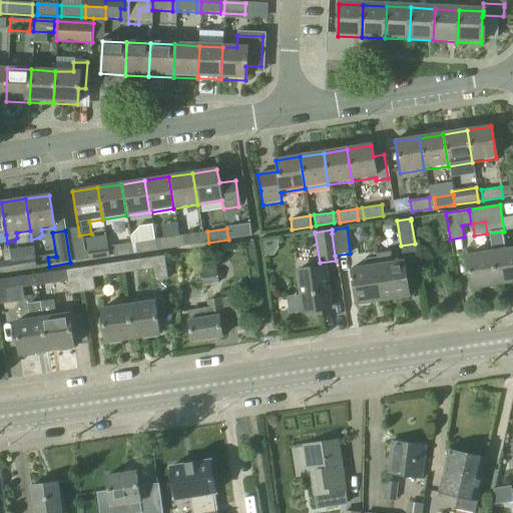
[(183,235),(185,245),(204,243),(203,232),(183,235)]
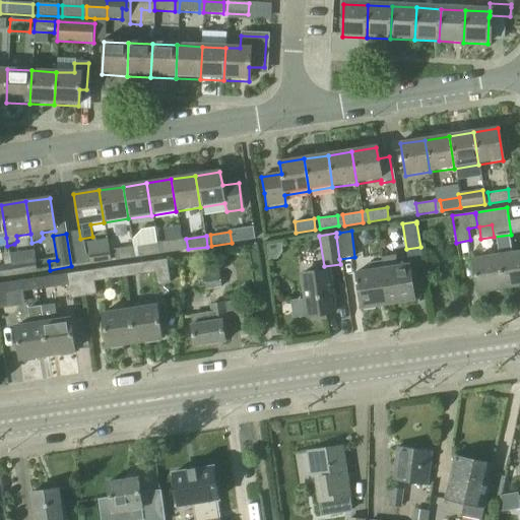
[(161,242),(163,253),(183,250),(181,239),(161,242)]
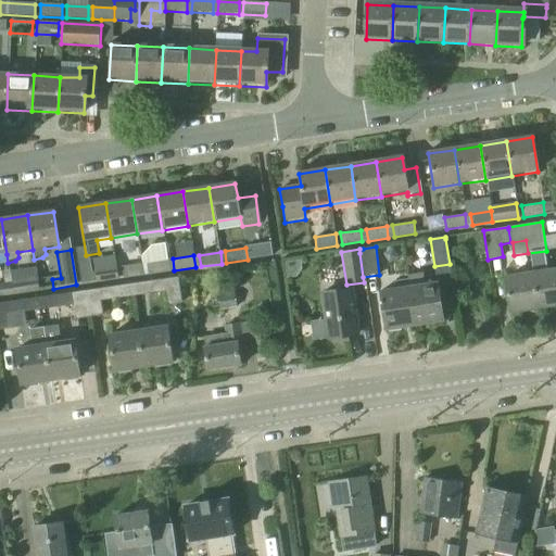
[(147,263),(149,275),(169,272),(168,260),(147,263)]
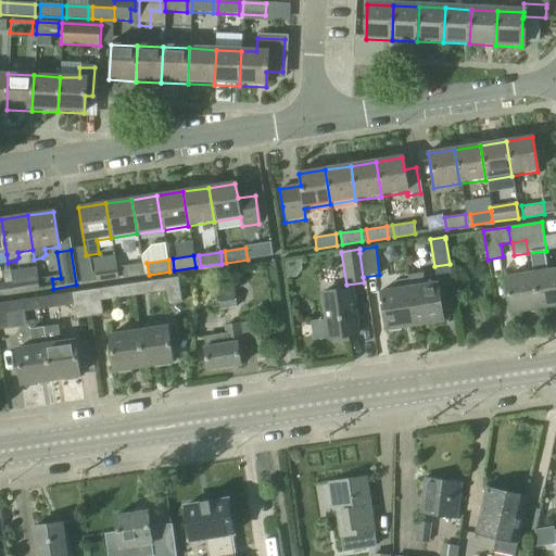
[(122,266),(123,278),(144,275),(142,263),(122,266)]
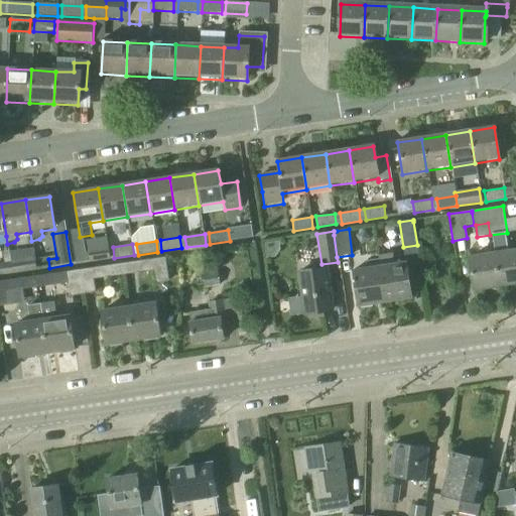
[(107,259),(109,259),(107,248),(106,248),(89,251),(90,261),(90,262),(107,259)]
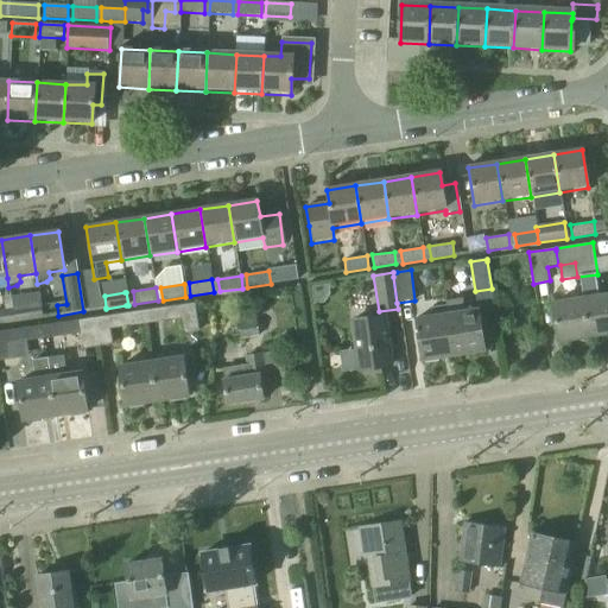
[(607,297),(581,302),(587,336),(607,333),(607,297)]
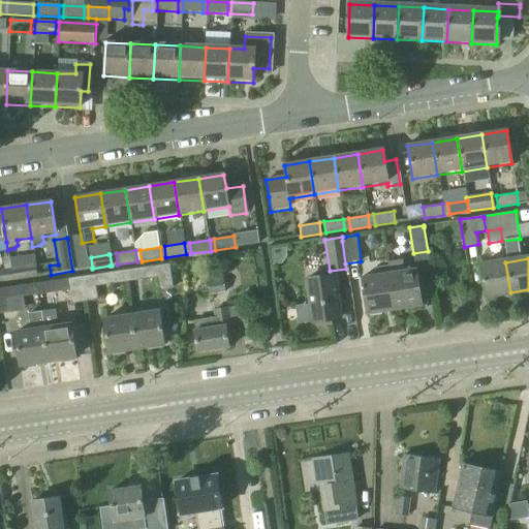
[(387,267),(394,311),(423,307),(417,274),(417,270),(404,272),(402,259),(386,262),(387,267)]
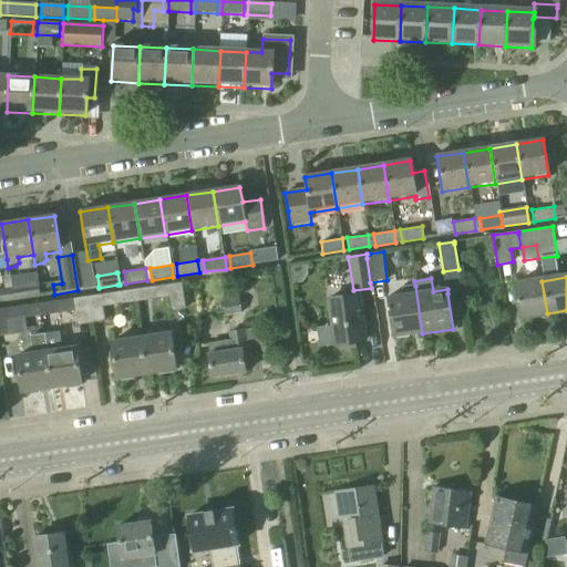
[(547,313),(542,281),(514,286),(519,318),(547,313)]
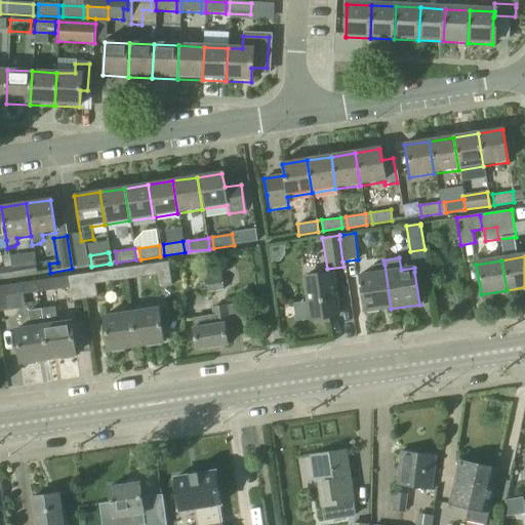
[(15,266),(17,277),(38,275),(36,263),(15,266)]
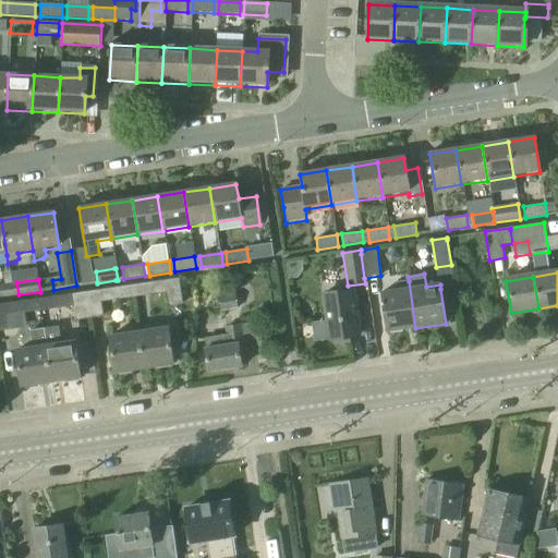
[(183,304),(179,280),(165,282),(167,292),(169,306),(183,304)]
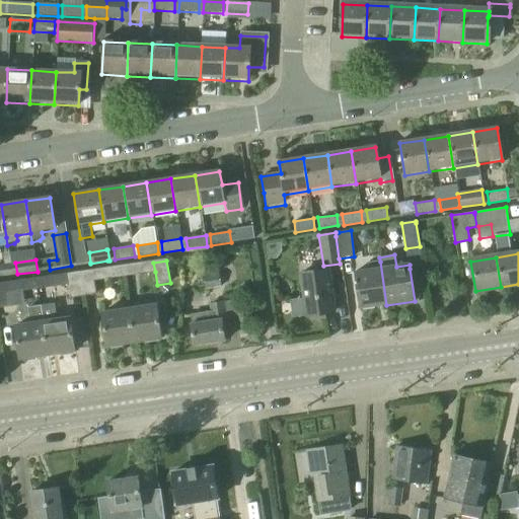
[(360,309),(386,305),(380,262),(368,264),(369,271),(355,273),(360,309)]
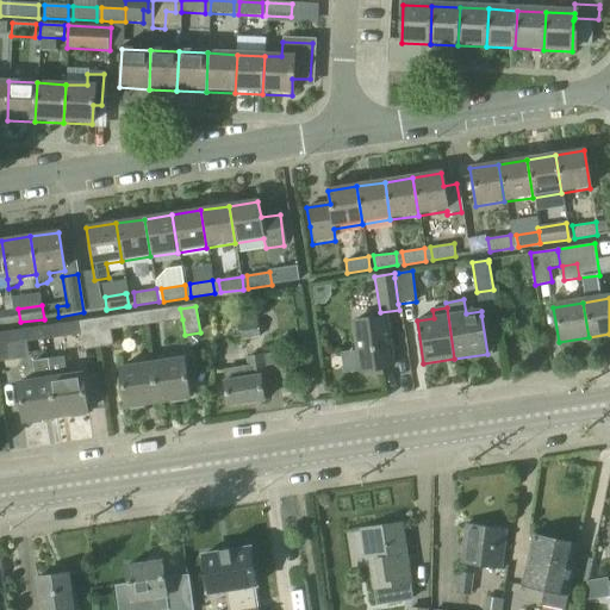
[(0,311),(0,325),(14,323),(12,310),(0,311)]
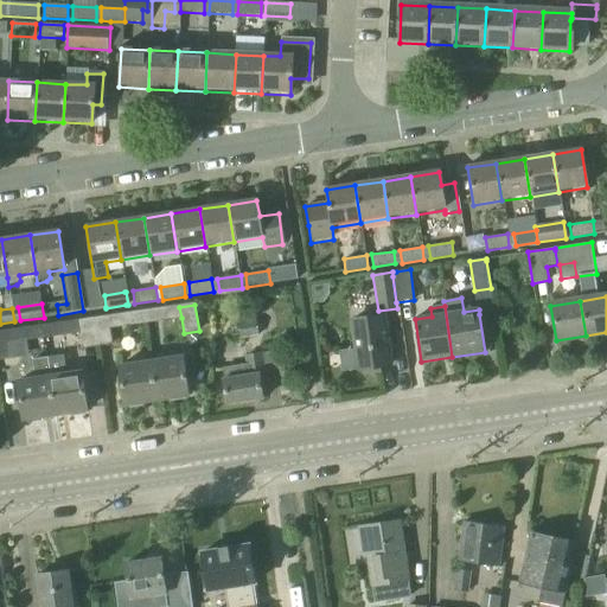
[(165,320),(164,310),(144,312),(145,323),(165,320)]
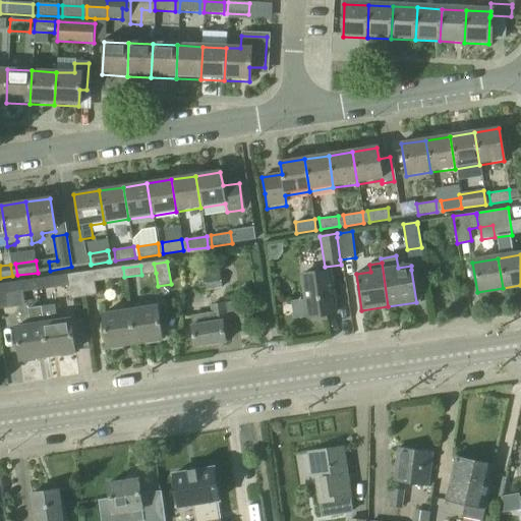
[(107,280),(124,277),(123,268),(105,271),(107,280)]
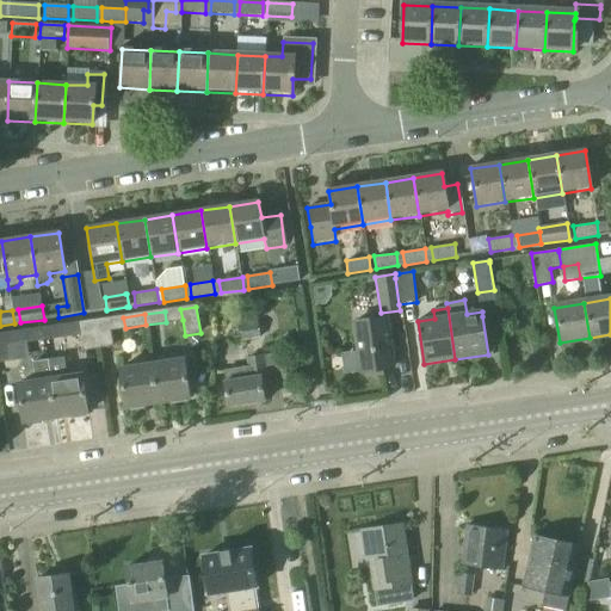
[(353,322),(360,371),(365,370),(365,376),(382,374),(381,368),(390,366),(383,318),(353,322)]
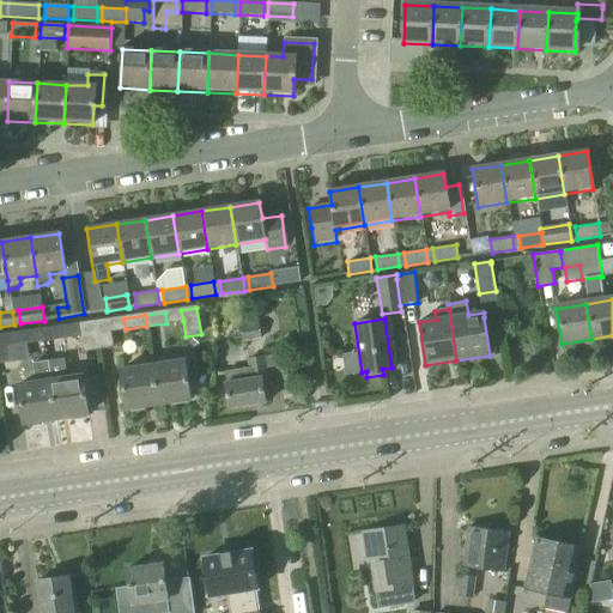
[(111,332),(109,320),(93,322),(97,350),(114,347),(111,332)]
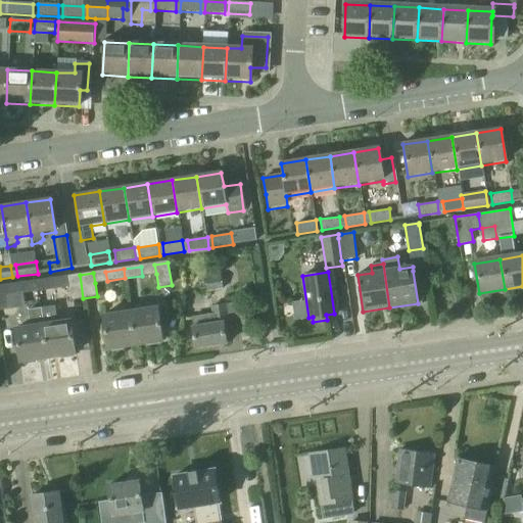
[(83,298),(80,275),(67,277),(68,287),(70,299),(83,298)]
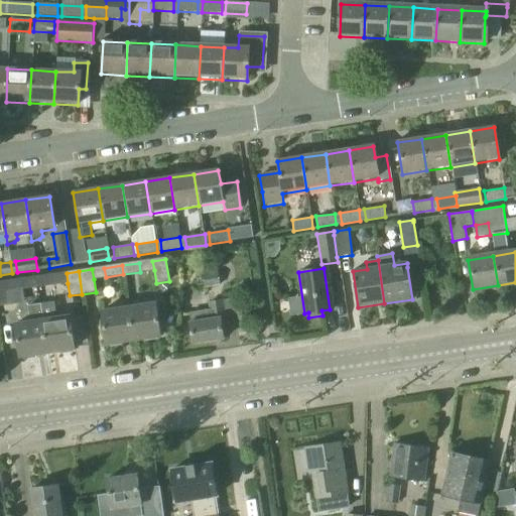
[(201,275),(203,287),(219,285),(217,273),(201,275)]
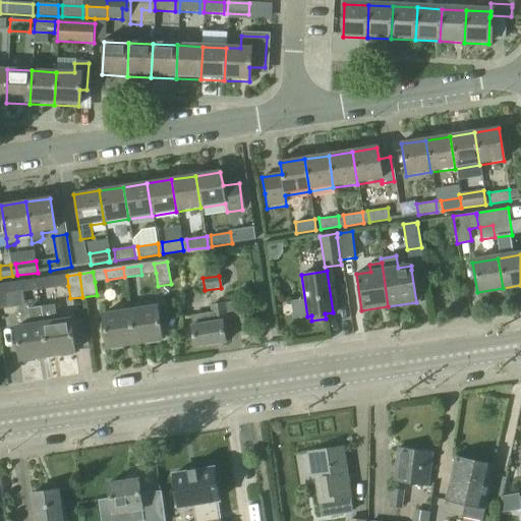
[(56,287),(55,278),(38,280),(39,290),(56,287)]
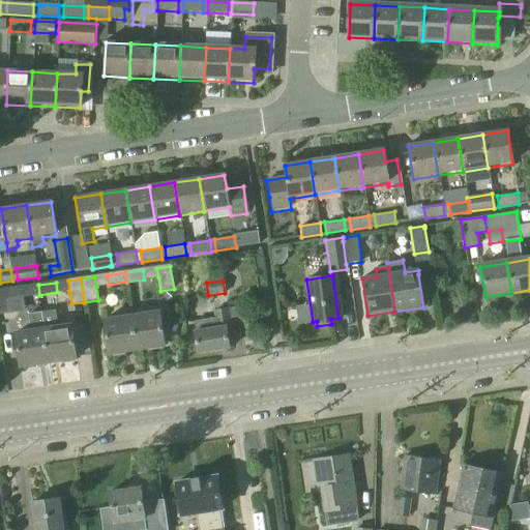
[(22,297),(39,295),(38,285),(21,288),(22,297)]
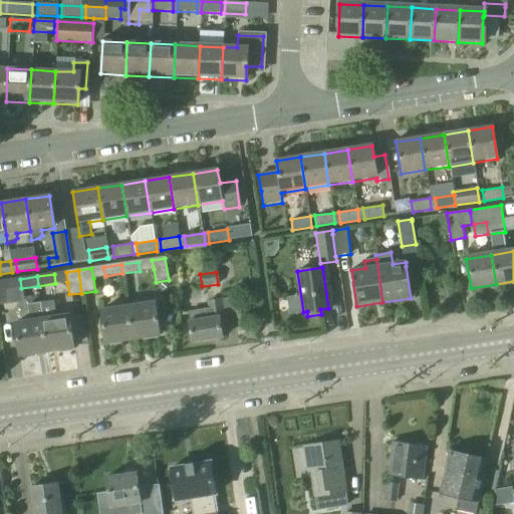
[(0,304),(9,303),(6,281),(0,281),(0,304)]
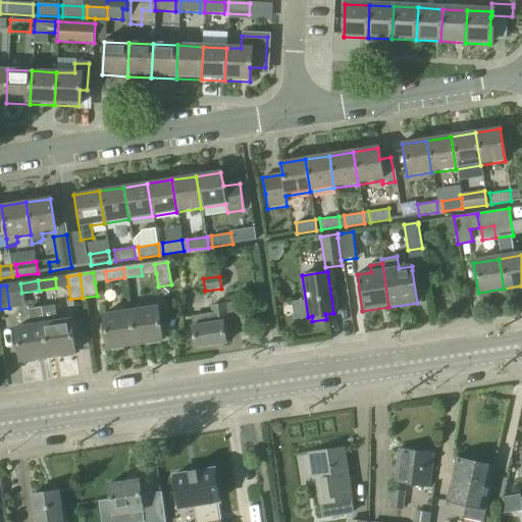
[(191,317),(195,348),(224,344),(222,322),(238,320),(236,304),(211,307),(212,314),(191,317)]
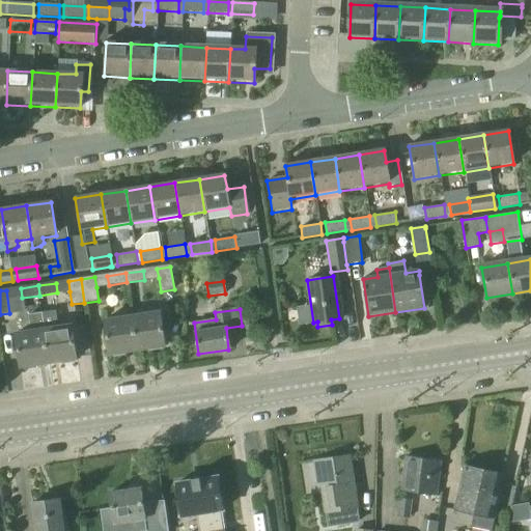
[(44,329),(48,362),(76,358),(71,325),(58,327),(56,313),(42,315),(44,329)]
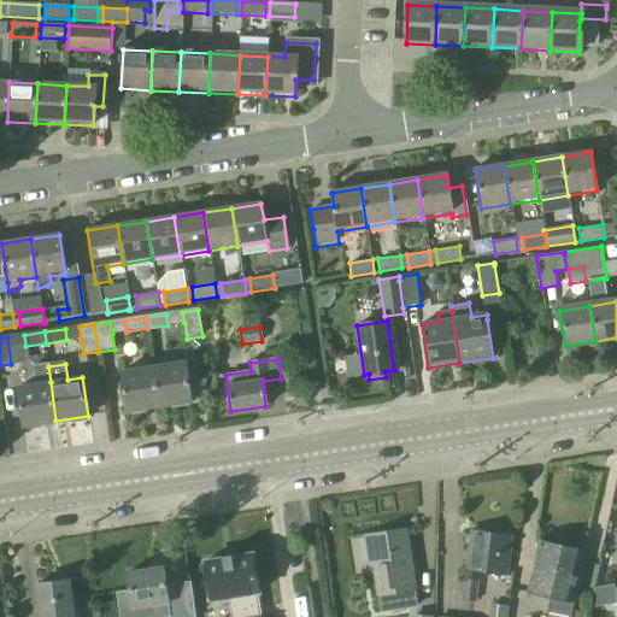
[(153,369),(158,407),(189,403),(184,365),(153,369)]
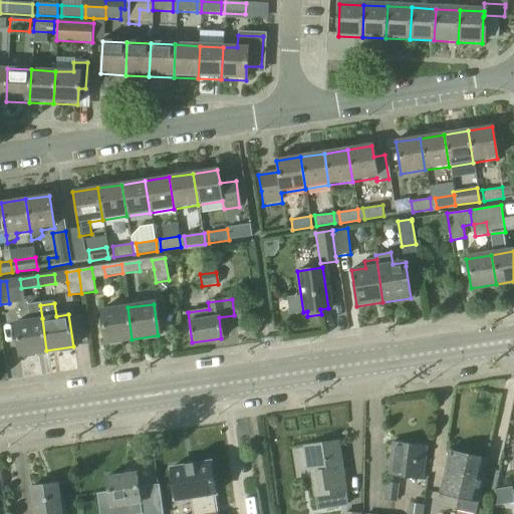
[(42,318),(40,305),(27,306),(29,320),(14,322),(19,354),(46,350),(42,318)]
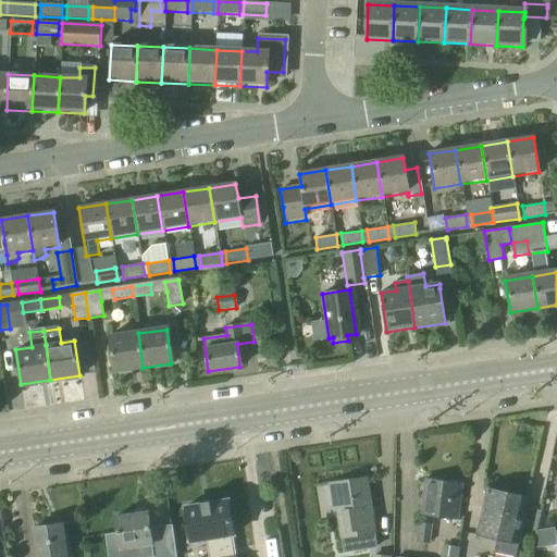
[(143,368),(138,333),(109,337),(113,372),(143,368)]
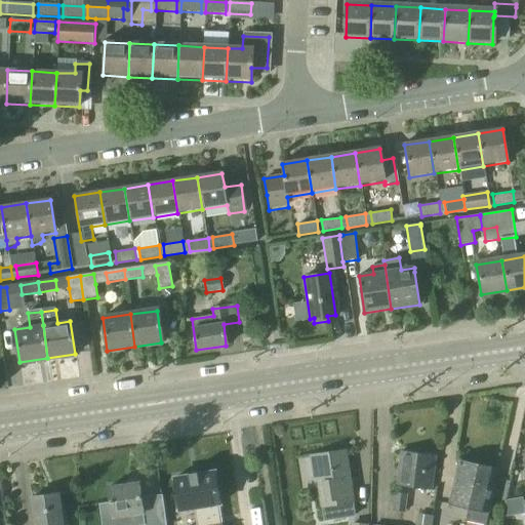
[(344,451),(310,456),(314,480),(317,479),(321,507),(322,507),(324,521),(354,517),(352,502),(344,451)]
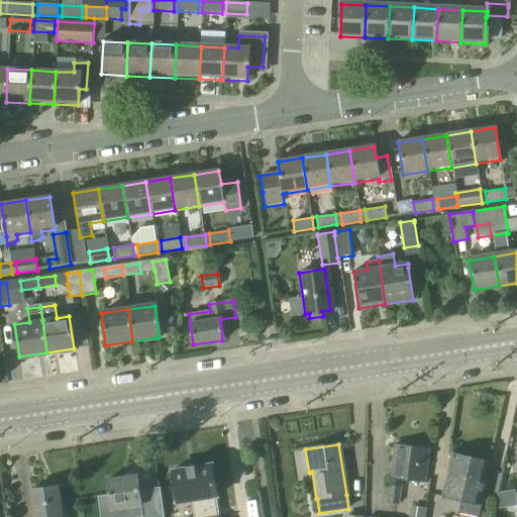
[(390,479),(423,483),(427,449),(394,445),(390,479)]
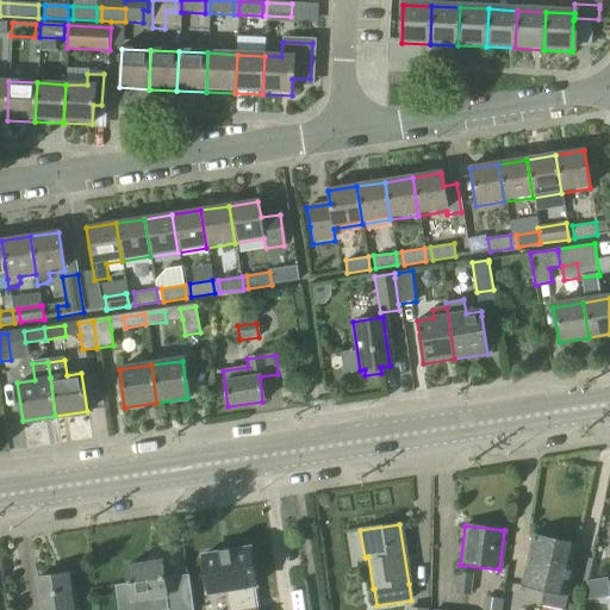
[(520,602),(541,607),(545,591),(541,590),(553,541),(533,537),(526,574),(524,574),(522,586),(520,602)]
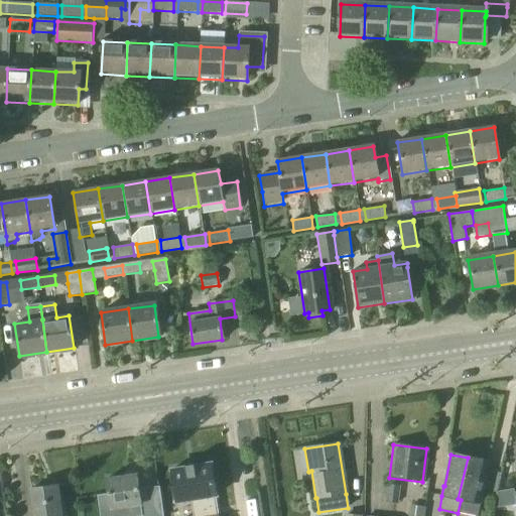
[(468,458),(458,499),(461,500),(458,513),(473,515),(476,515),(488,462),(468,458)]
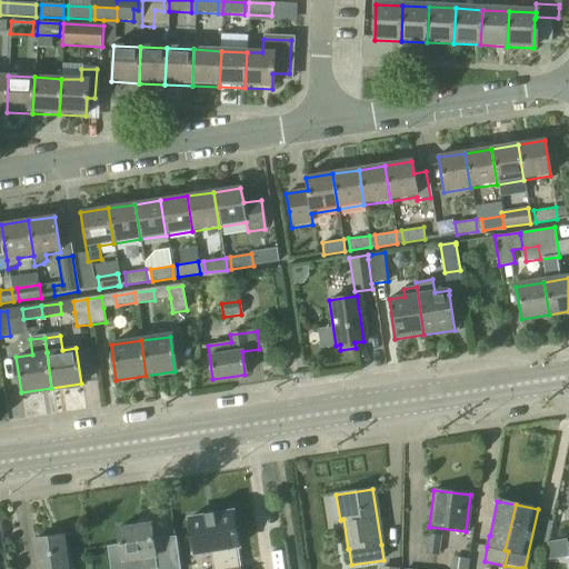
[(232,511),(188,519),(193,553),(208,551),(210,568),(238,568),(237,568),(233,547),(238,547),(232,511)]
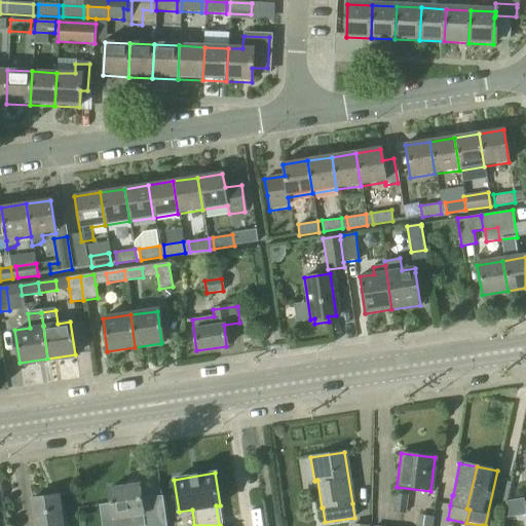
[(109,489),(113,520),(144,516),(139,485),(109,489)]
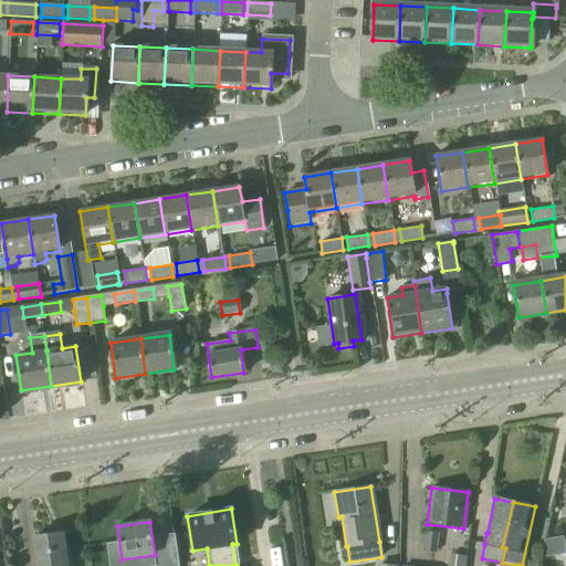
[(425,551),(436,553),(438,535),(427,533),(425,551)]
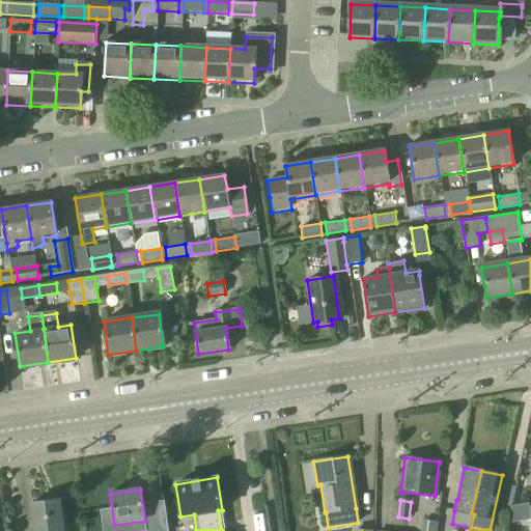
[(30,504),(33,530),(65,530),(64,521),(61,521),(58,501),(30,504)]
